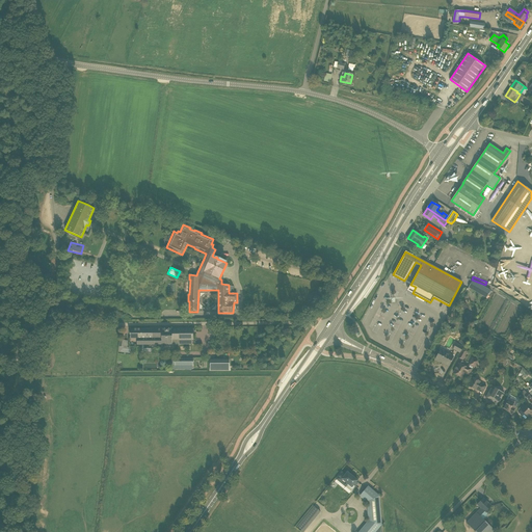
[(490,291),(472,281),(468,288),(486,298),(490,291)]
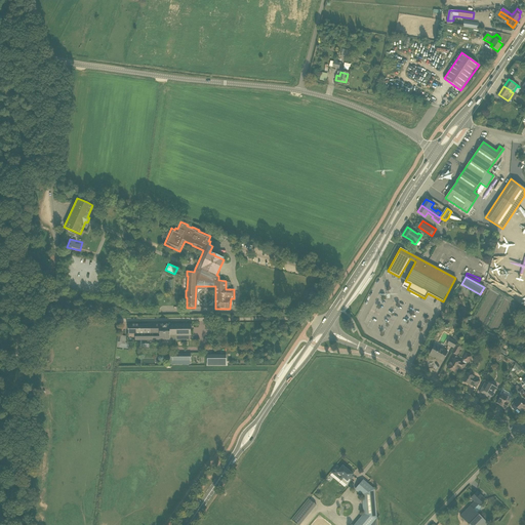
[(139,325),(139,340),(170,339),(170,335),(170,324),(139,325)]
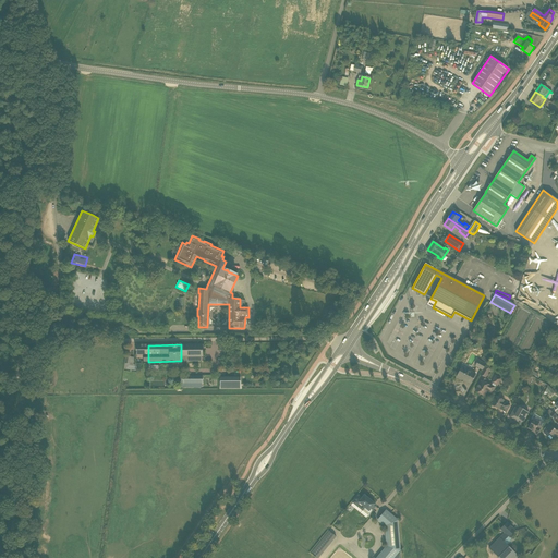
[(181,356),(185,356),(185,361),(202,361),(202,356),(203,356),(203,344),(181,344),(181,356)]
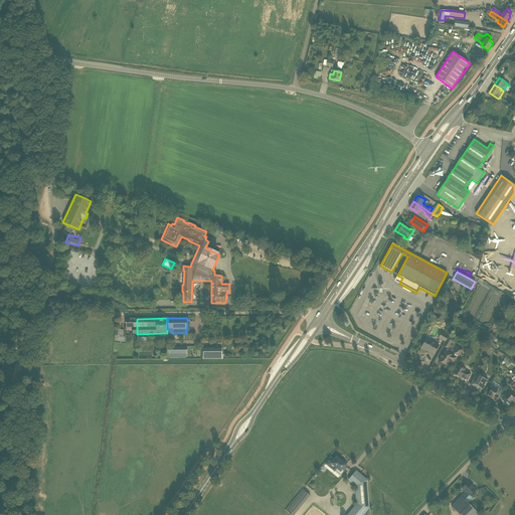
[(137,334),(137,319),(126,319),(126,323),(126,324),(126,328),(133,328),(133,334),(137,334)]
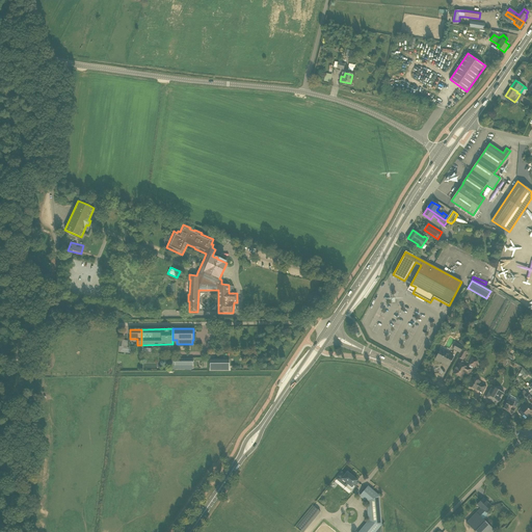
[(463,347),(456,343),(453,349),(460,353),(463,347)]
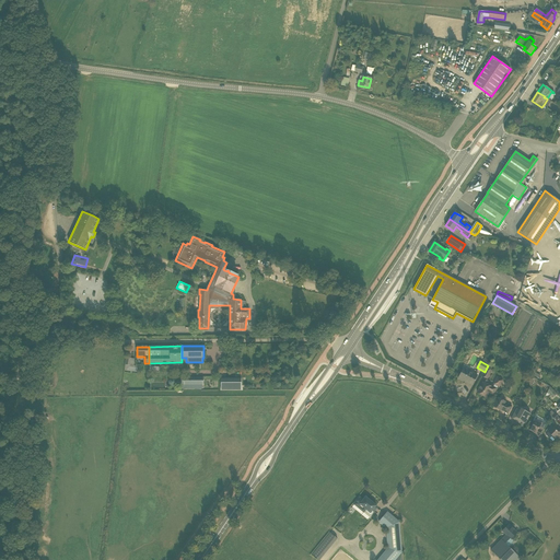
[(491,370),(487,368),(482,376),(487,378),(491,370)]
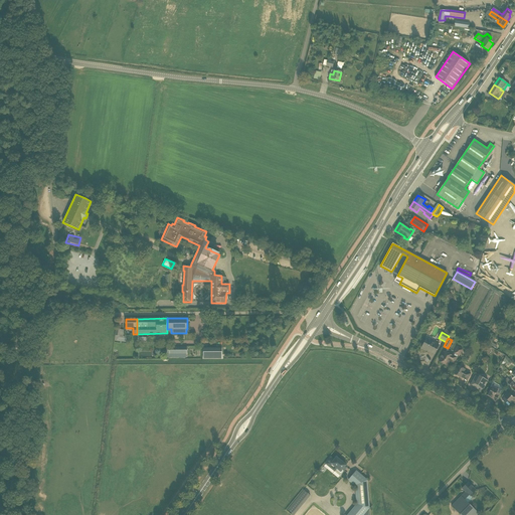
[(431,353),(434,354),(439,345),(436,343),(435,344),(426,339),(421,348),(428,351),(431,352),(431,353)]
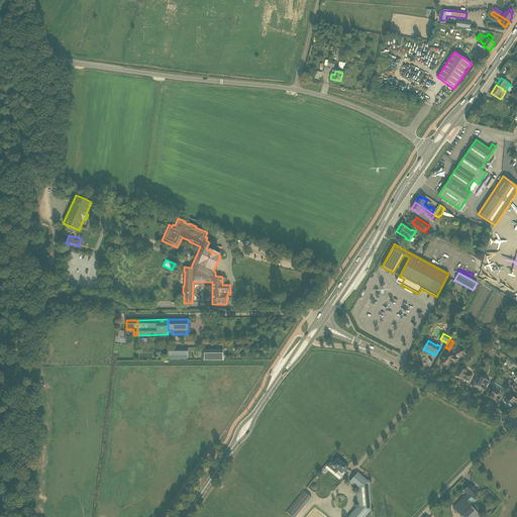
[(188,348),(168,348),(168,359),(188,359),(188,348)]
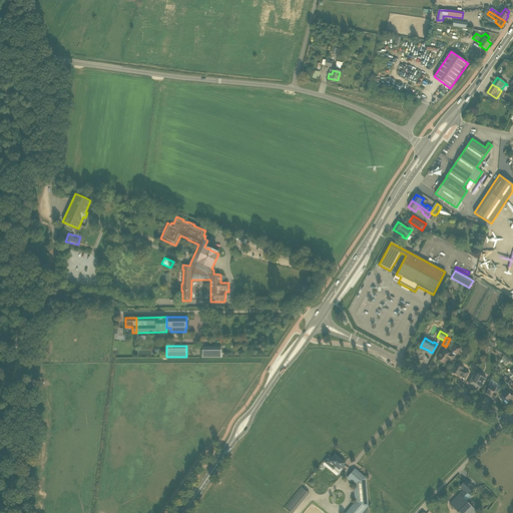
[(452,362),(455,356),(456,354),(457,355),(460,348),(456,346),(453,352),(452,354),(450,354),(445,352),(447,349),(444,348),(443,350),(437,360),(445,364),(448,360),(452,362)]
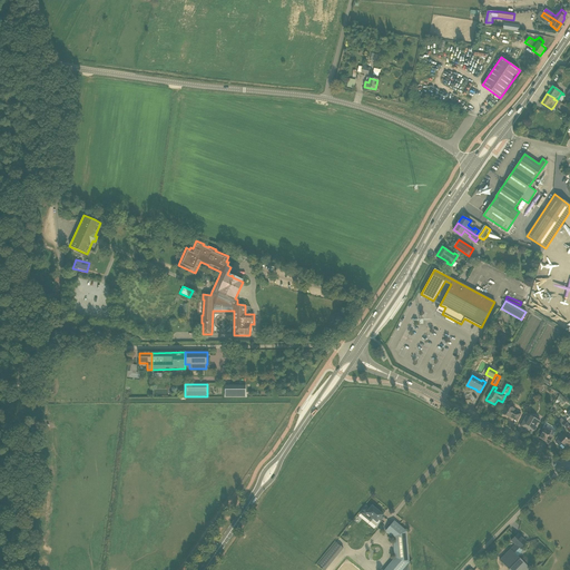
[(246,396),(246,385),(225,385),(225,397),(246,396)]
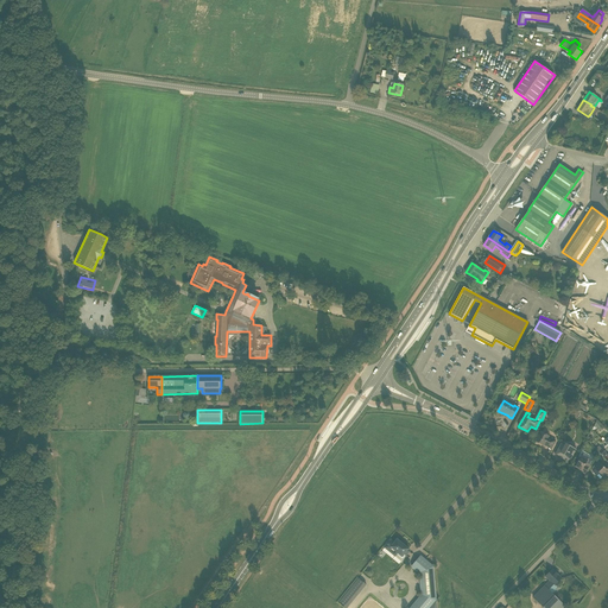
[(594,425),(600,431),(605,428),(599,420),(594,425)]
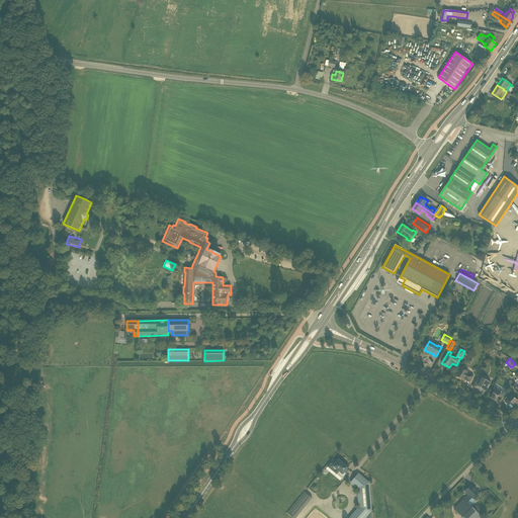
[(460,367),(456,375),(463,379),(469,382),(473,375),(467,372),(467,371),(460,367)]
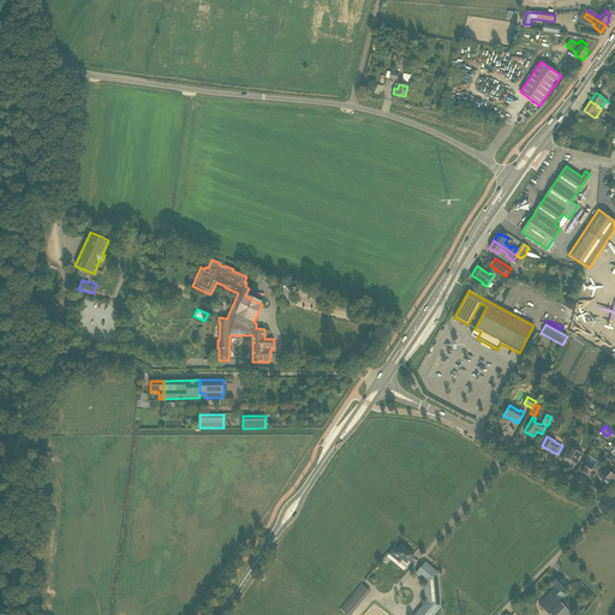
[(573,461),(578,464),(583,455),(572,449),(572,451),(568,448),(561,460),(568,464),(569,463),(572,464),(573,461)]
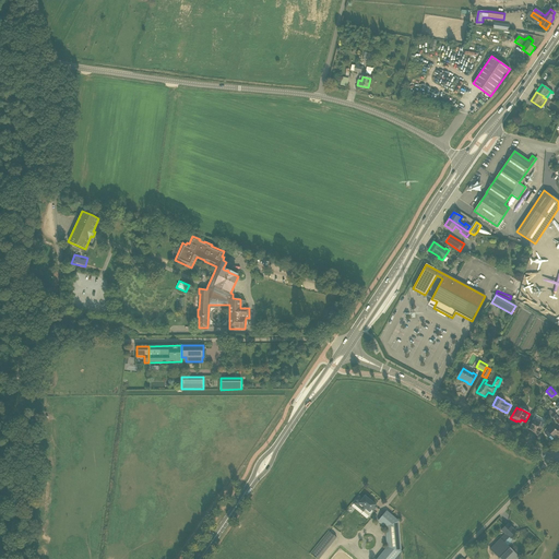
[(550,409),(548,413),(556,420),(558,417),(550,409)]
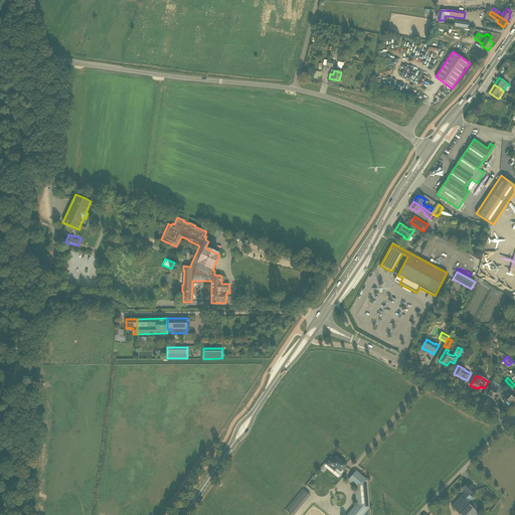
[(495,401),(499,395),(501,390),(498,388),(497,390),(492,387),(488,395),(491,397),(490,398),(495,401)]
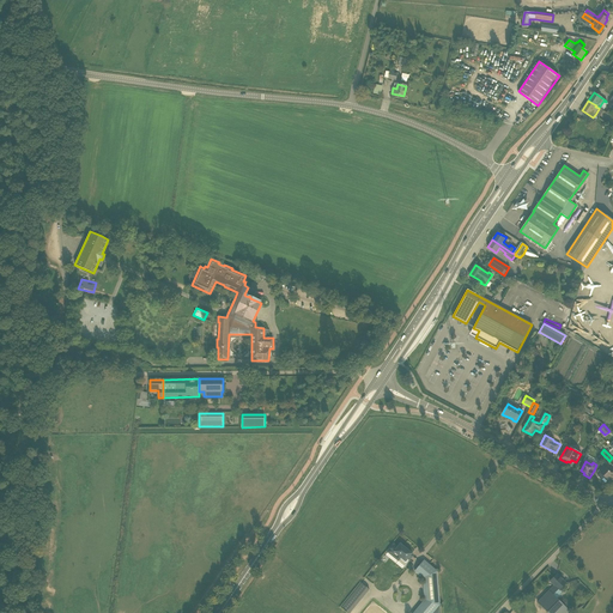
[(601,468),(599,471),(598,472),(599,473),(598,475),(601,480),(605,484),(608,480),(611,478),(612,479),(612,477),(612,468),(608,471),(602,466),(601,468)]
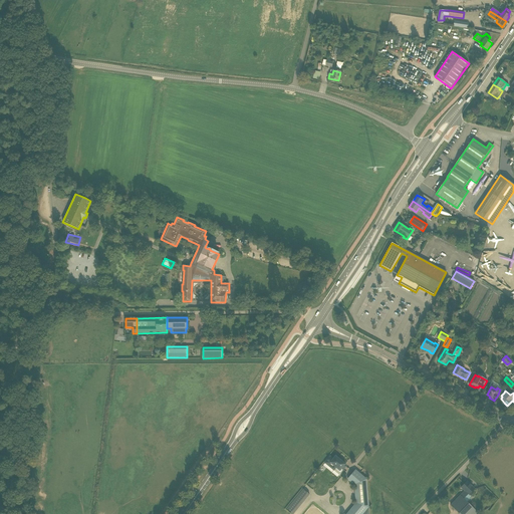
[(330,457),(325,463),(329,466),(331,464),(340,471),(345,464),(335,456),(333,459),(330,457)]
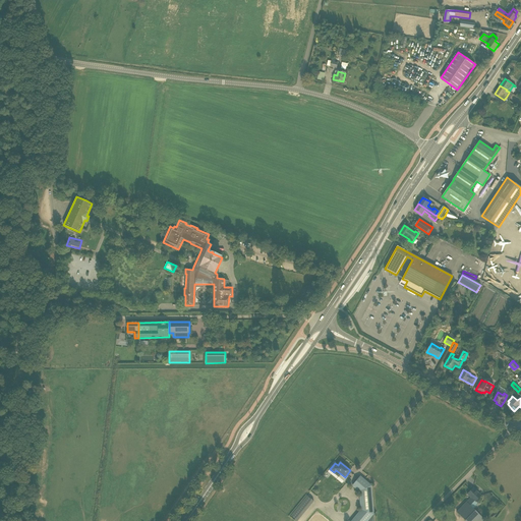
[(360,476),(356,480),(363,486),(360,490),(360,491),(362,511),(353,520),(367,520),(373,514),(371,485),(360,476)]
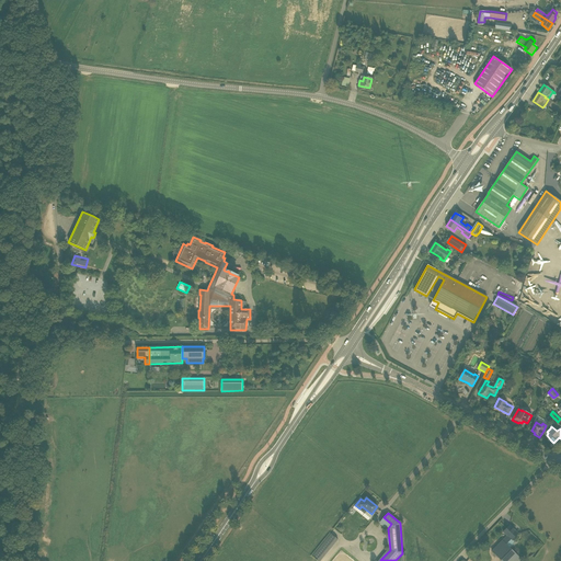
[(510,526),(503,531),(507,536),(503,540),(492,551),(501,560),(518,560),(522,559),(506,545),(511,539),(512,540),(517,535),(512,530),(513,529),(510,526)]
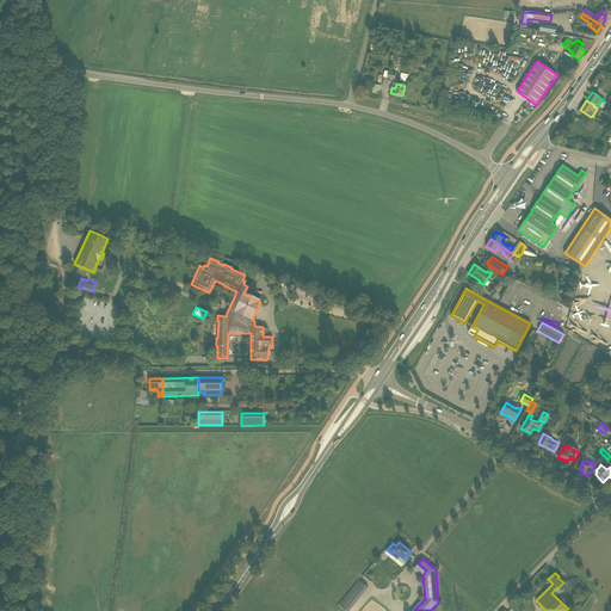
[(360,581),(341,605),(349,610),(368,588),(360,581)]
